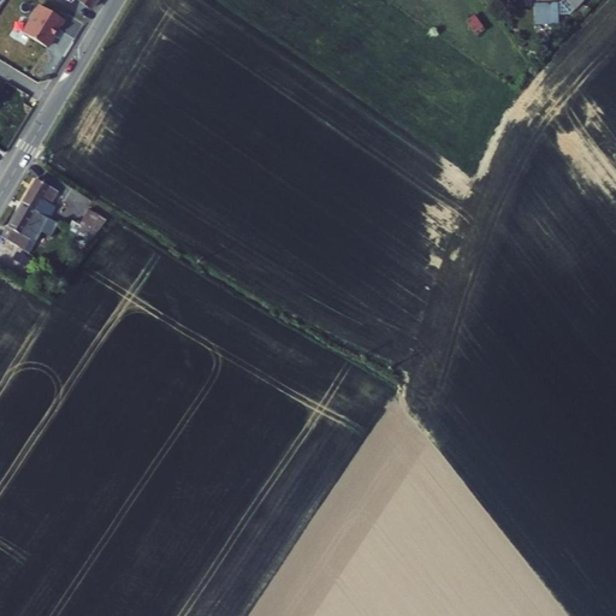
[(76,0),(94,12),(100,0),(76,0)]
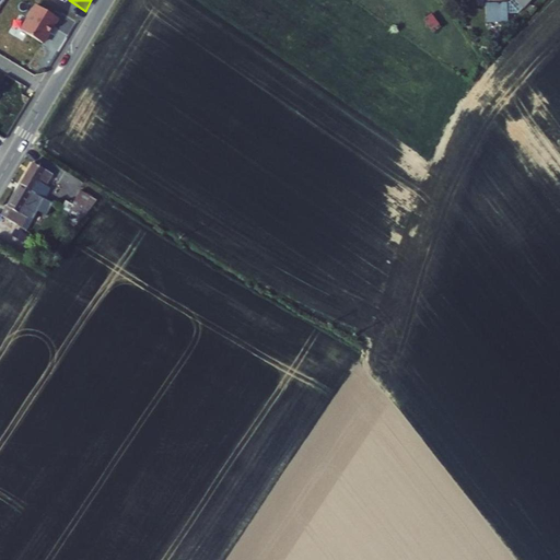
[(524,12),(534,0),(489,0),(488,21),(508,21),(508,7),(513,4),(524,12)]
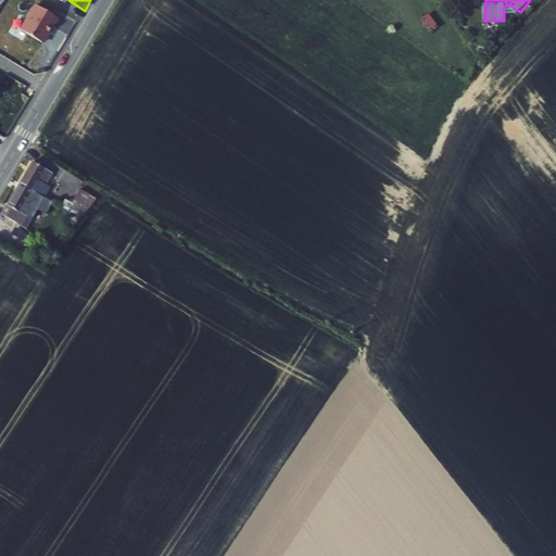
[(42,46),(53,29),(54,29),(59,22),(37,9),(22,34),(42,46)]
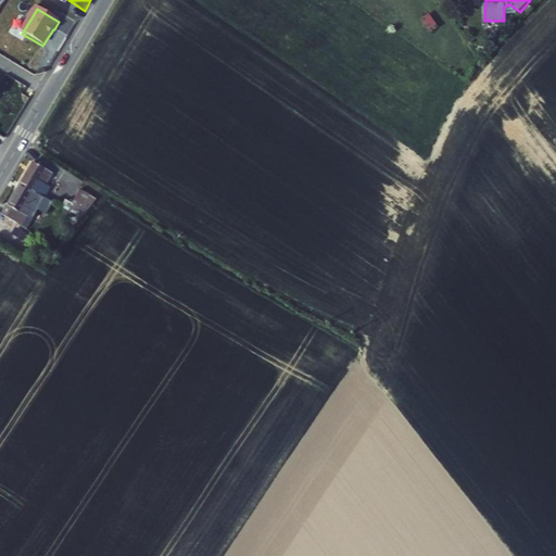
[(46,186),(52,174),(32,162),(20,182),(45,197),(49,187),(46,186)]
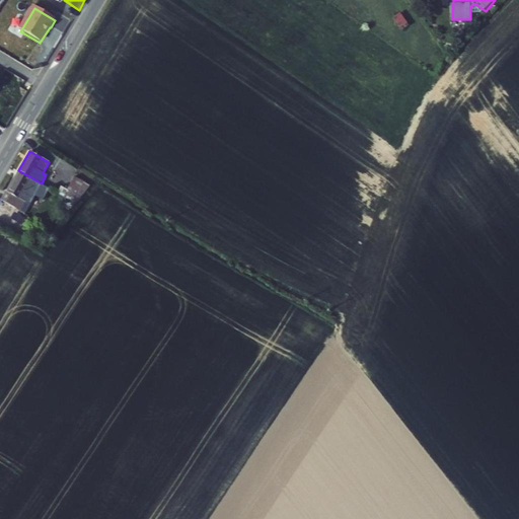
[(24,214),(42,183),(18,170),(1,200),(24,214)]
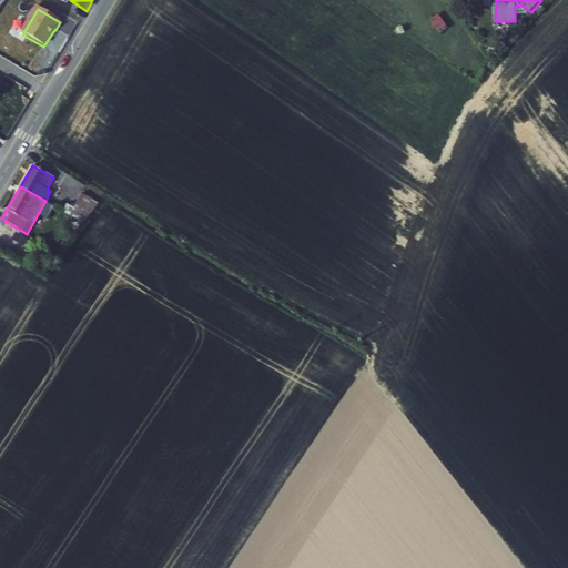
[(83,223),(98,203),(82,193),(69,215),(83,223)]
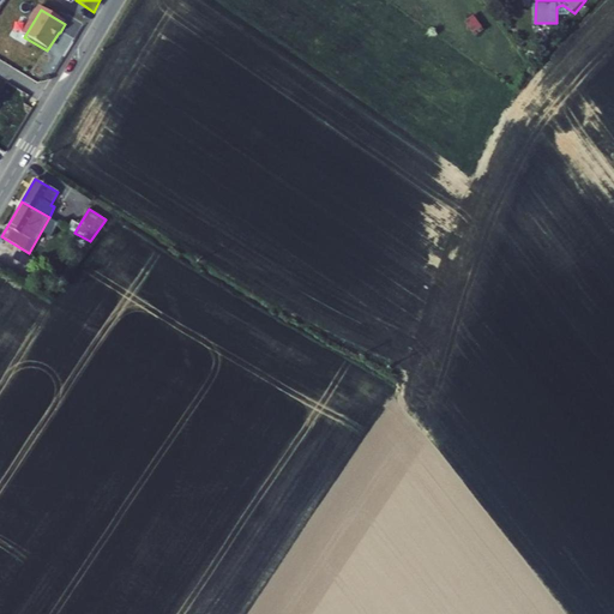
All buildings are outlined.
